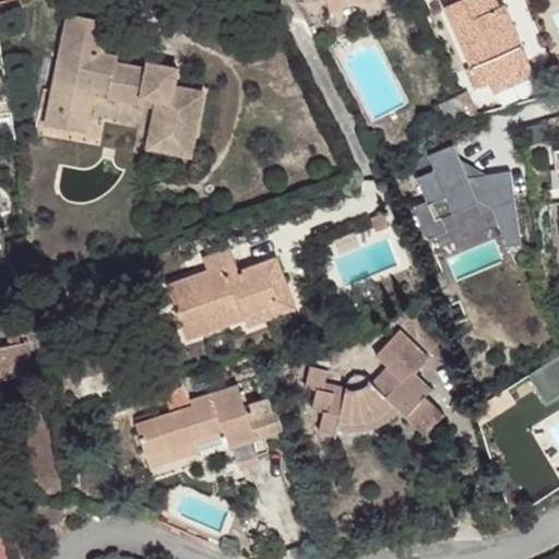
[(466,69),(475,88),(488,82),(530,64),(503,4),(499,7),(495,0),(459,0),(445,6),(471,67),(466,69)]
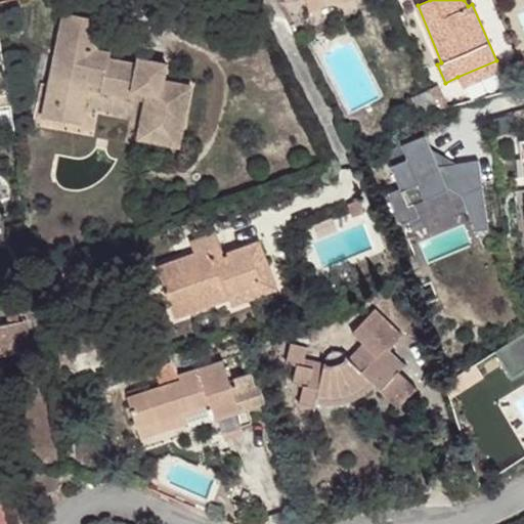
[(45,102),(84,110),(88,88),(89,82),(101,85),(100,91),(133,97),(134,91),(147,93),(146,99),(138,138),(179,146),(191,86),(164,81),(167,63),(138,58),(137,63),(110,58),(111,52),(97,49),(102,19),(63,11),(45,102)]
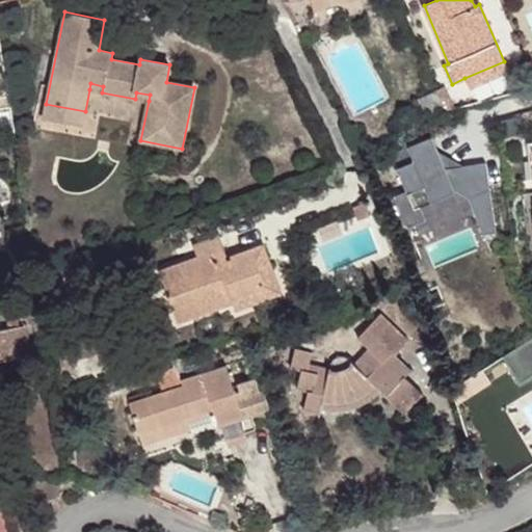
[(504,61),(464,78),(469,87),(508,71),(504,61)]
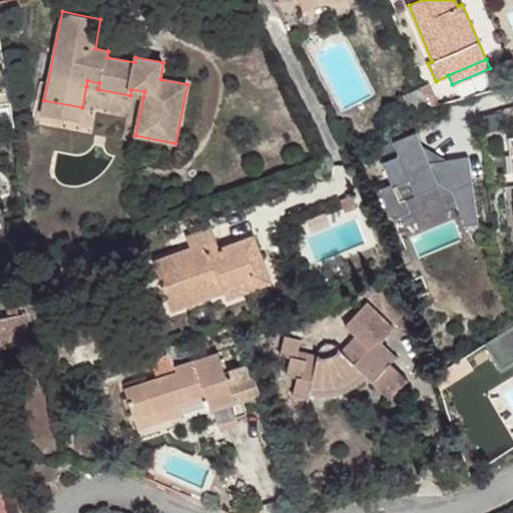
[(99,83),(87,80),(86,86),(98,89),(99,83)]
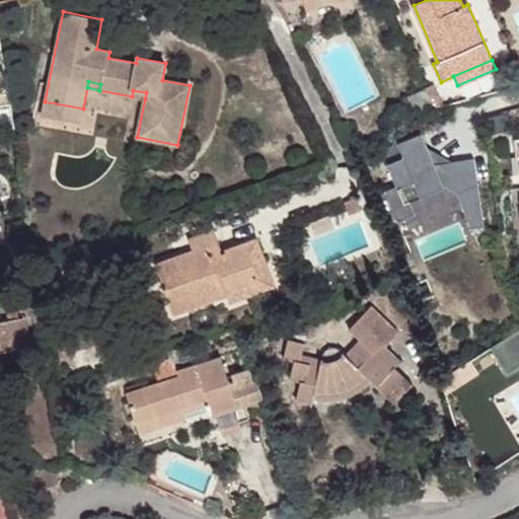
[(440,106),(432,86),(404,97),(414,119),(440,106)]
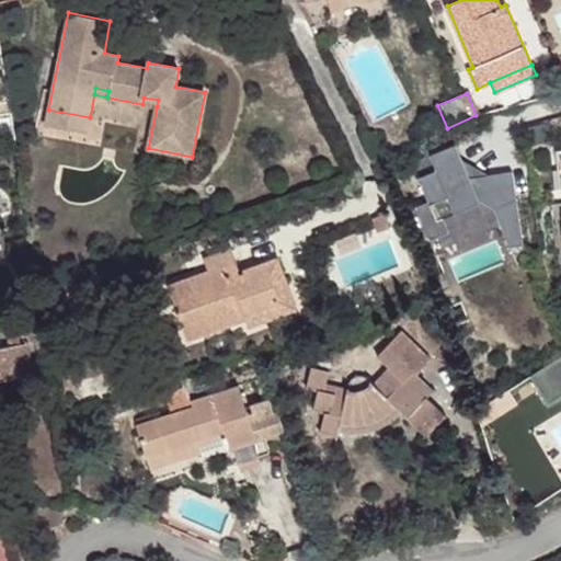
[(158,100),(144,98),(142,104),(157,106),(158,100)]
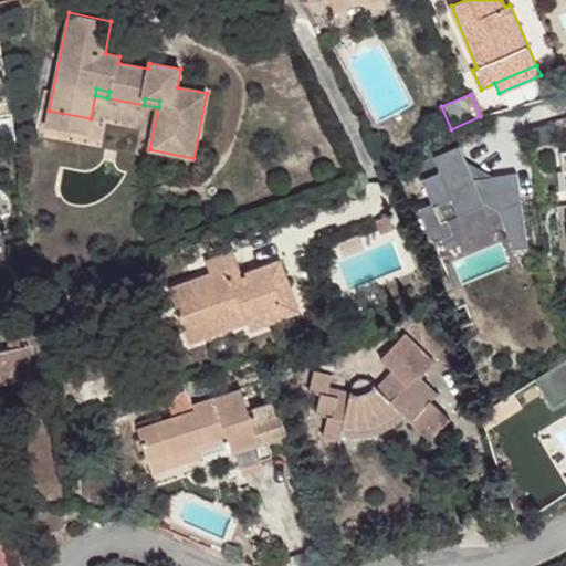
[(49,111),(46,126),(87,134),(91,118),(49,111)]
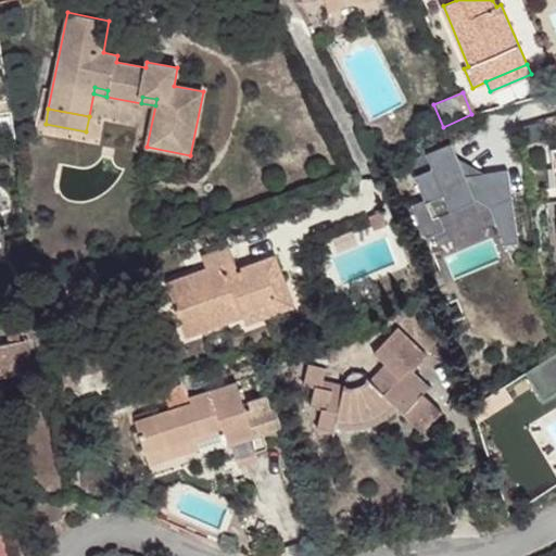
[(485,173),(465,176),(458,158),(452,142),(408,160),(425,200),(413,204),(427,238),(445,230),(439,216),(476,201),(475,197),(490,206),(508,252),(520,251),(508,169),(485,173)]
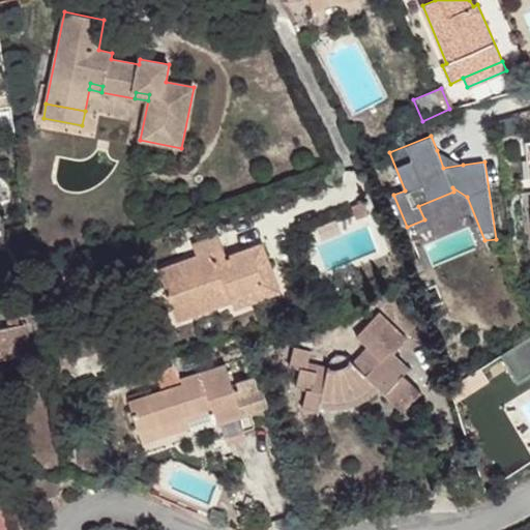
[(463,165),(437,150),(443,168),(463,165)]
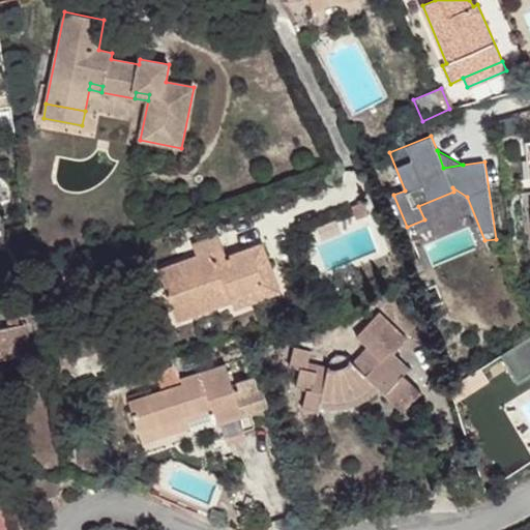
[(363,202),(353,206),(358,218),(367,214),(363,202)]
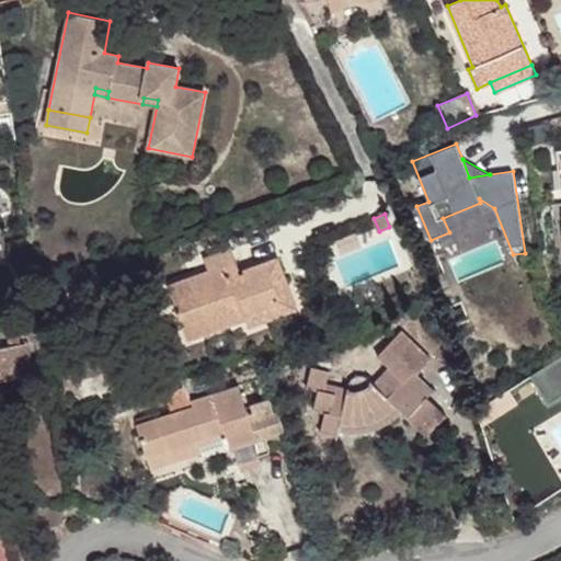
[(240,272),(219,279),(216,271),(237,263),(231,248),(204,258),(208,271),(168,285),(187,339),(245,318),(248,318),(245,313),(281,300),(276,290),(289,285),(279,258),(240,272)]
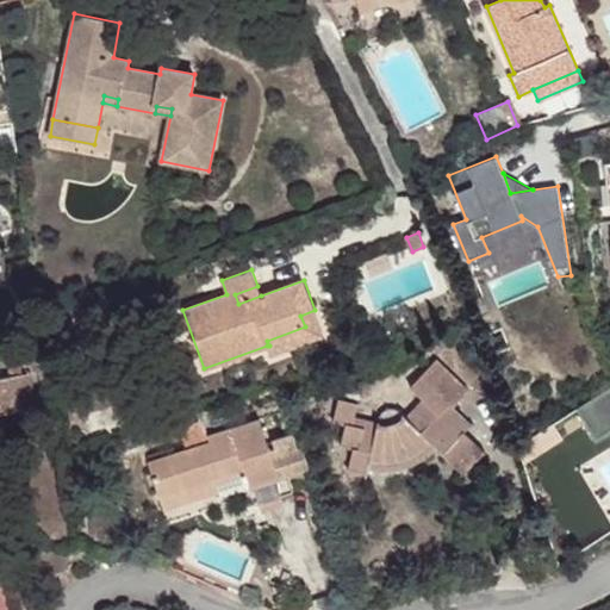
[(257,286),(235,294),(238,304),(261,296),(257,286)]
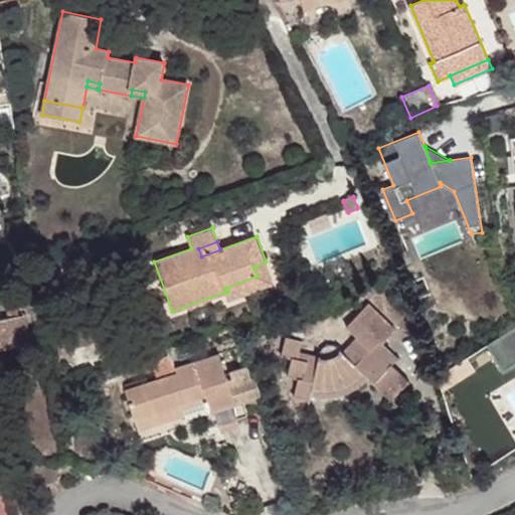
[(227,292),(225,292),(228,300),(274,284),(266,262),(253,267),(258,276),(225,288),(227,292)]
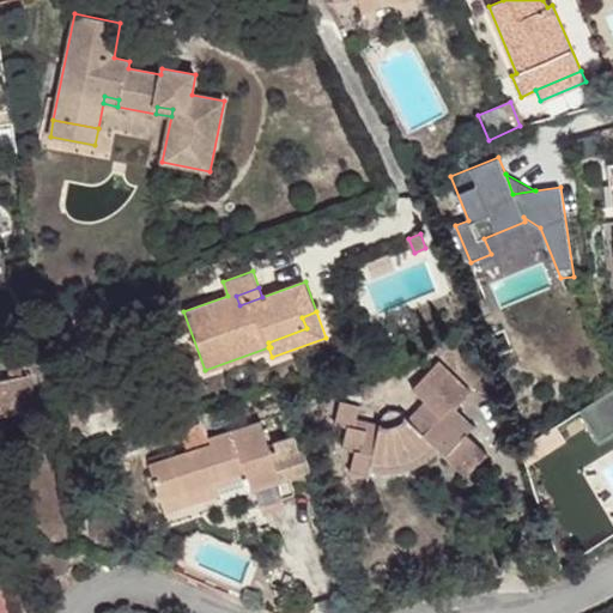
[(340,401),(334,424),(347,428),(343,449),(354,451),(350,473),(369,478),(371,469),(386,471),(400,471),(413,466),(426,459),(438,450),(467,477),(487,454),(466,435),(473,426),(455,411),(472,393),(438,360),(412,388),(425,401),(408,419),(401,412),(395,411),(389,411),(384,414),(382,416),(378,425),(356,419),(359,406),(340,401)]
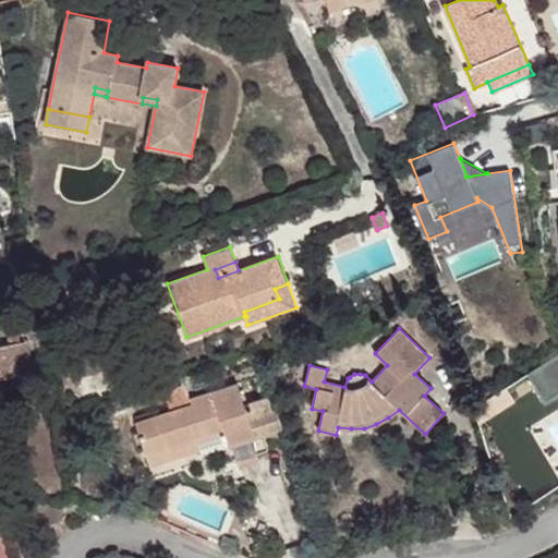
[(0,376),(34,371),(28,340),(21,342),(20,336),(8,338),(9,344),(0,346),(0,376)]
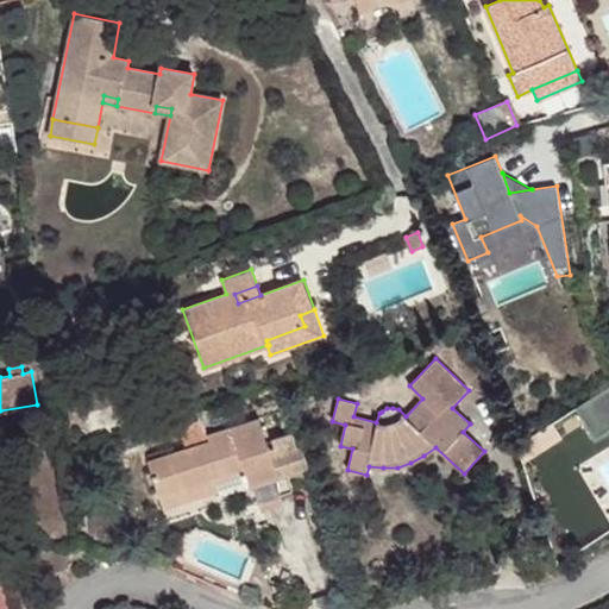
[(608,384),(576,407),(596,437),(608,427),(608,384)]
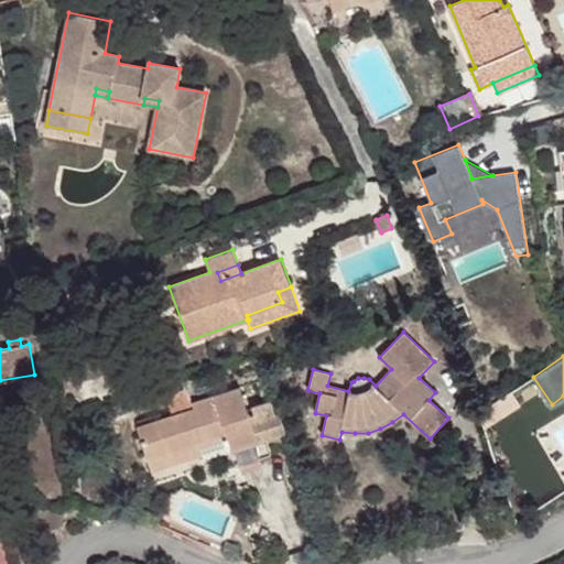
[(173,416),(138,429),(149,464),(198,448),(227,438),(231,452),(267,440),(267,443),(282,437),(281,435),(274,413),(271,403),(247,410),(240,388),(193,404),(195,410),(173,416)]
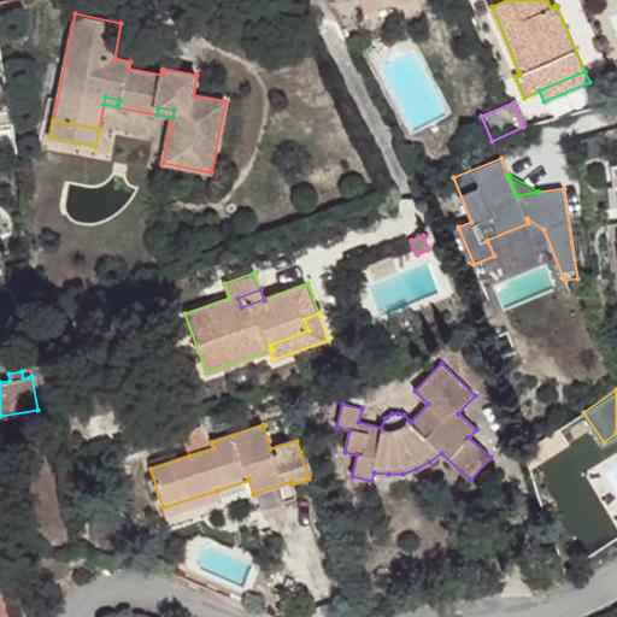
[(182,434),(189,456),(213,448),(211,442),(205,427),(182,434)]
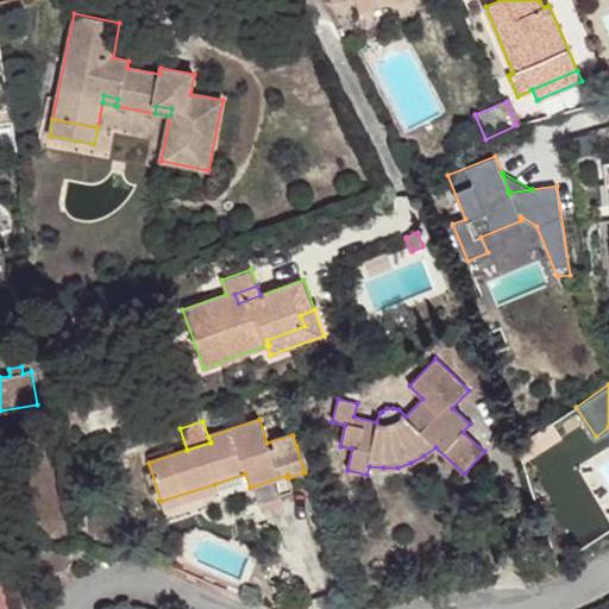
[(300,445),(296,446),(303,470),(308,469),(300,445)]
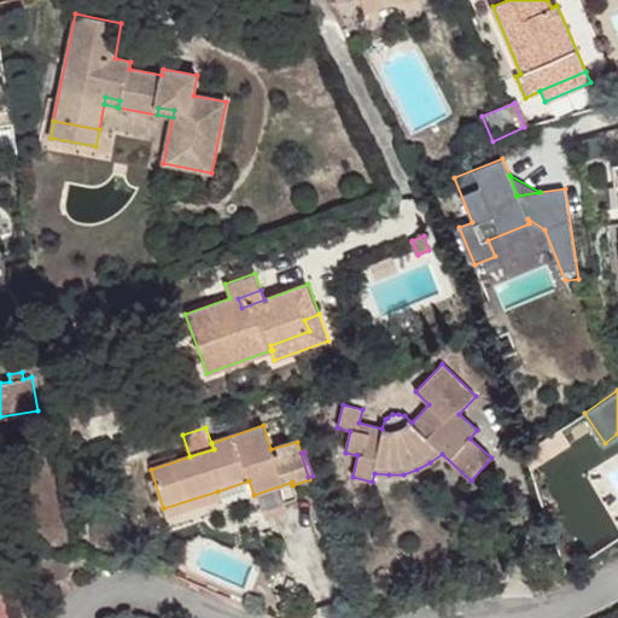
[(292,482),(254,495),(262,520),(287,512),(285,503),(297,499),(292,485),(292,482)]
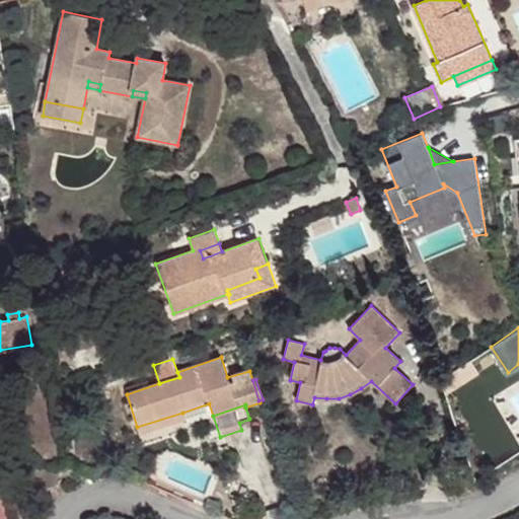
[(182,413),(137,427),(140,434),(184,419),(182,413)]
